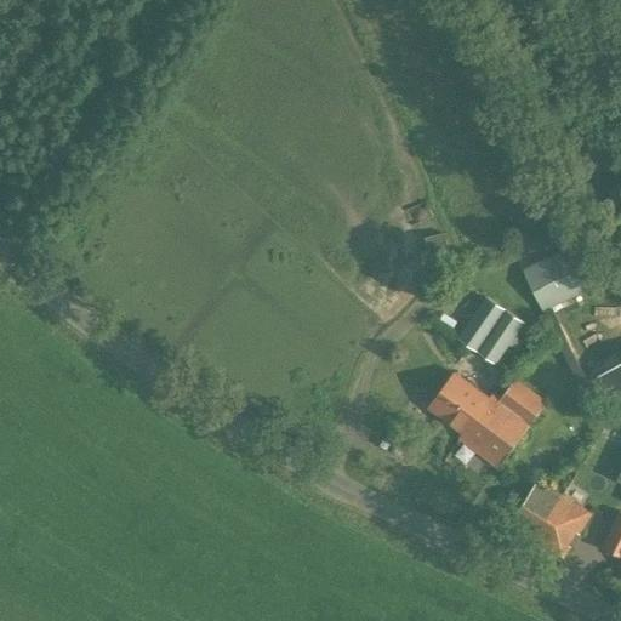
[(523,269),(541,309),(600,283),(581,241),(523,269)]
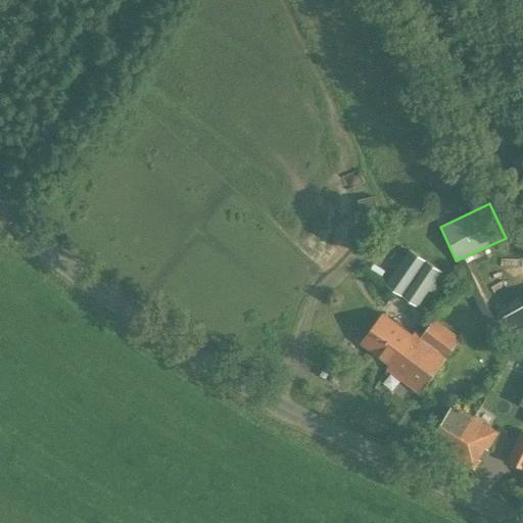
[(409,248),(385,284),(419,306),(429,291),(436,295),(440,288),(434,283),(442,271),(409,248)]
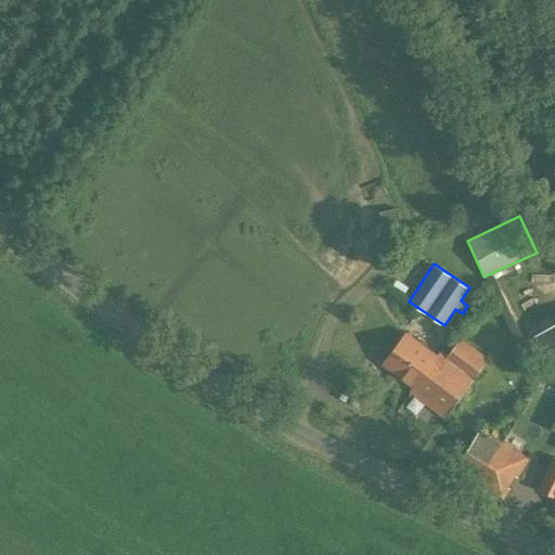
[(554,322),(534,335),(554,370),(554,322)]
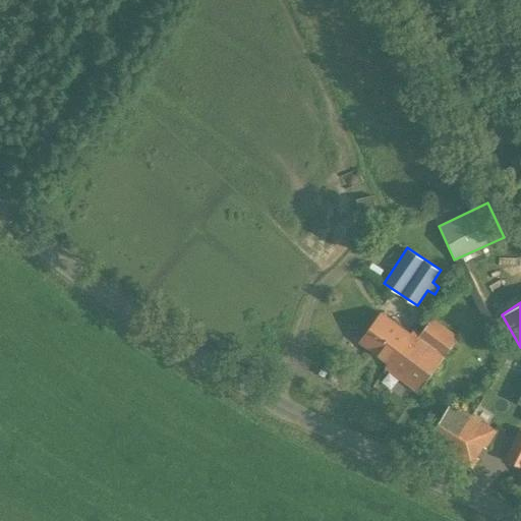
[(359,341),(388,362),(389,363),(410,334),(381,312),(359,341)]
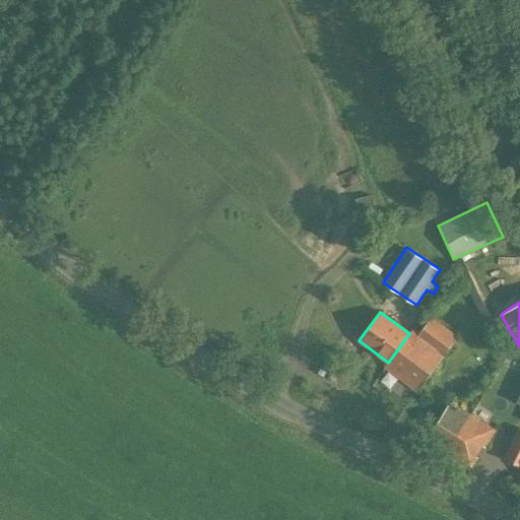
[(388,363),(387,362),(384,367),(416,390),(457,336),(432,317),(418,334),(412,329),(409,333),(388,363)]
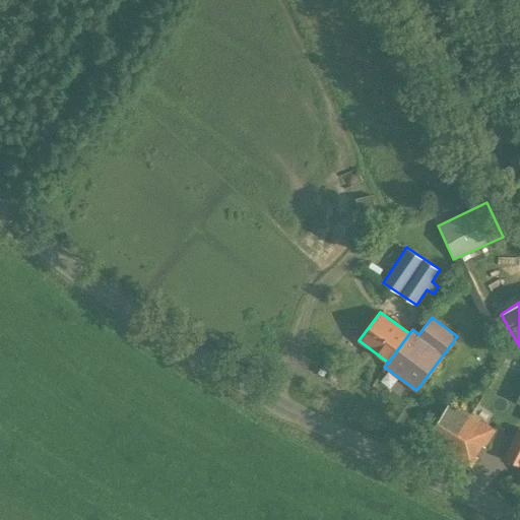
[(428,437),(471,465),(494,431),(450,402),(428,437)]
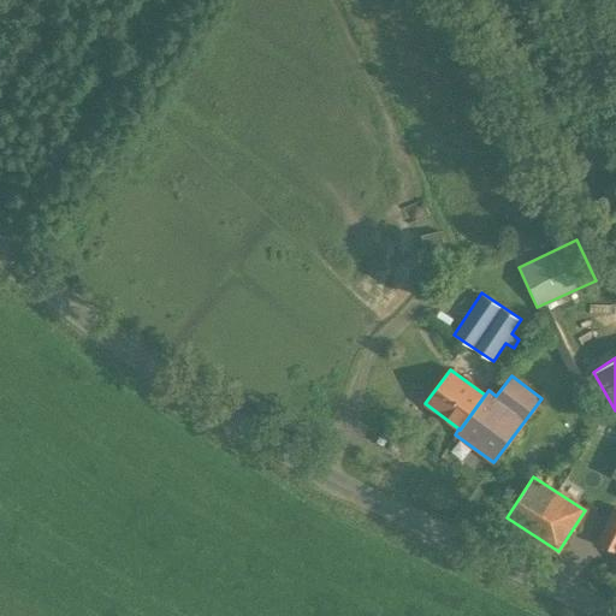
[(615,507),(614,505),(596,540),(615,550),(615,507)]
